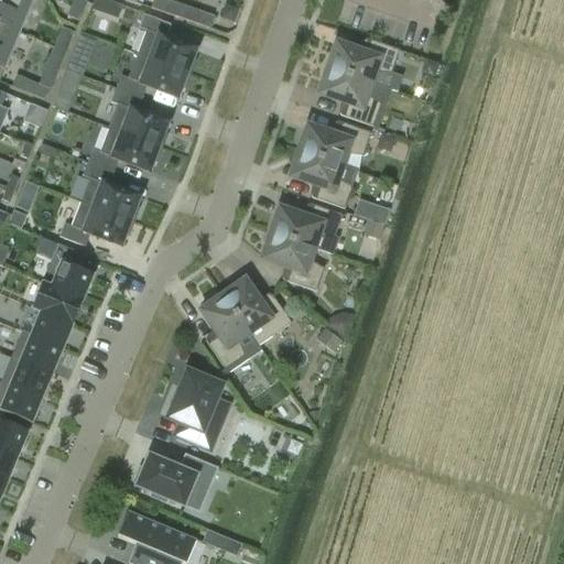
[(33,0),(0,0),(0,6),(26,17),(33,0)]
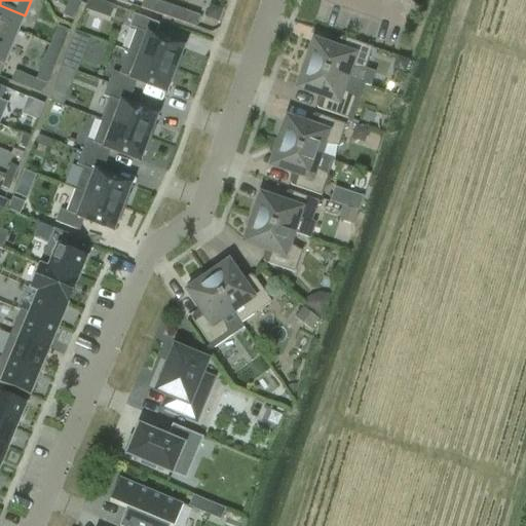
[(73,0),(68,0),(66,7),(76,11),(80,3),(73,0)]
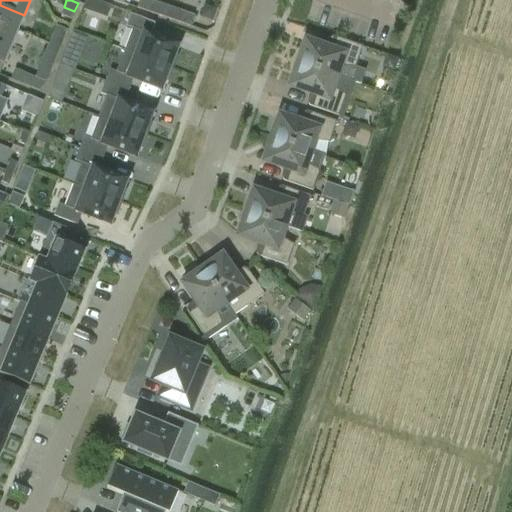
[(155,14),(158,3),(148,0),(139,0),(137,8),(155,14)]
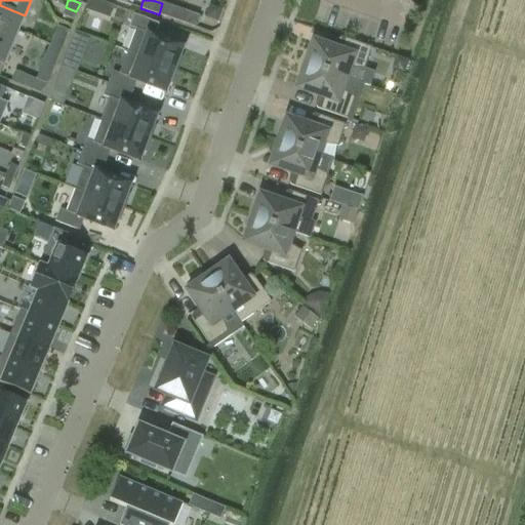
[(180,10),(162,3),(159,14),(176,21),(180,10)]
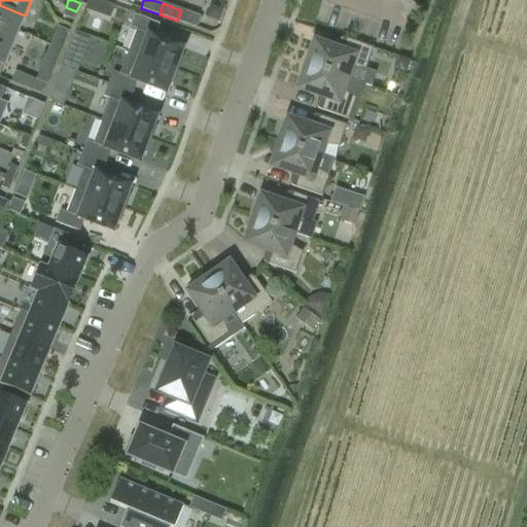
[(25,15),(0,5),(0,26),(18,33),(25,15)]
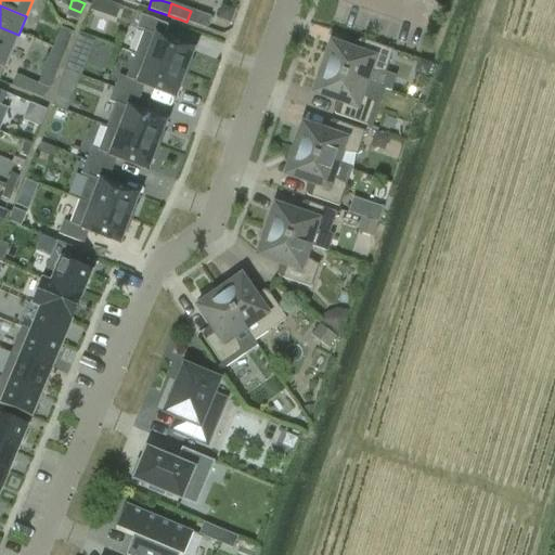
[(80,12),(69,8),(65,17),(76,22),(80,12)]
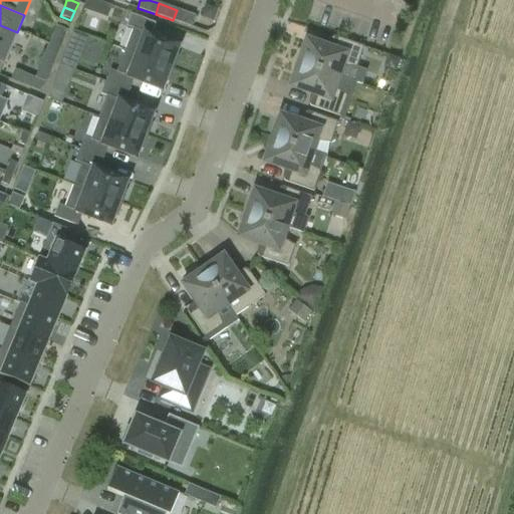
[(177,10),(173,20),(191,26),(195,16),(177,10)]
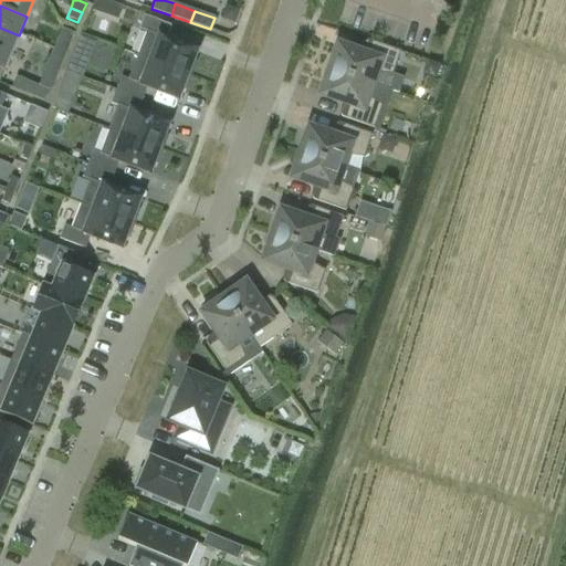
[(147,32),(137,56),(161,66),(191,77),(196,64),(194,64),(200,46),(198,46),(199,45),(168,34),(171,25),(145,16),(139,30),(147,32)]
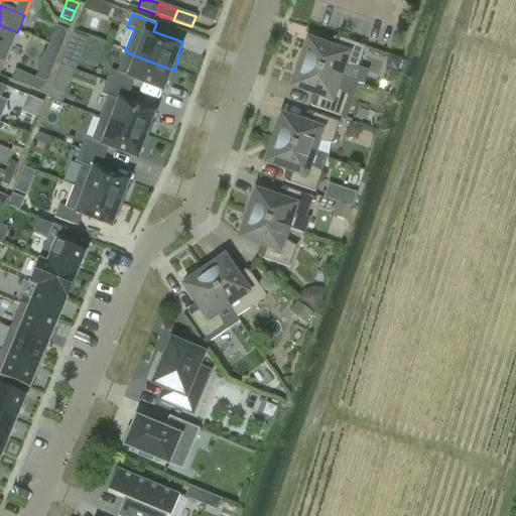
[(0,25),(0,44),(10,48),(17,32),(0,25)]
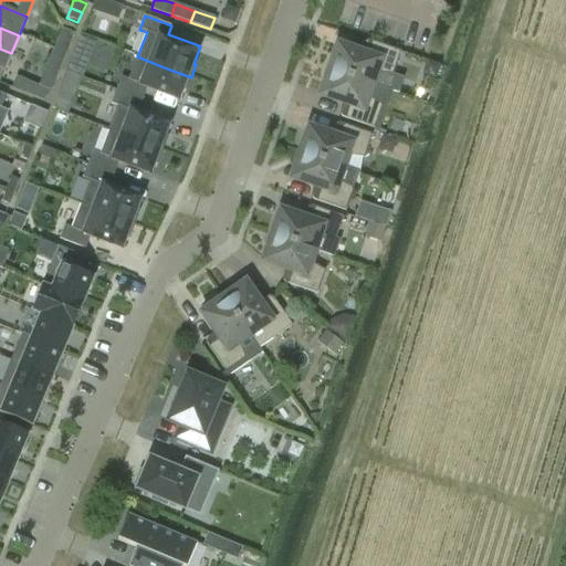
[(62,29),(54,49),(65,53),(74,33),(62,29)]
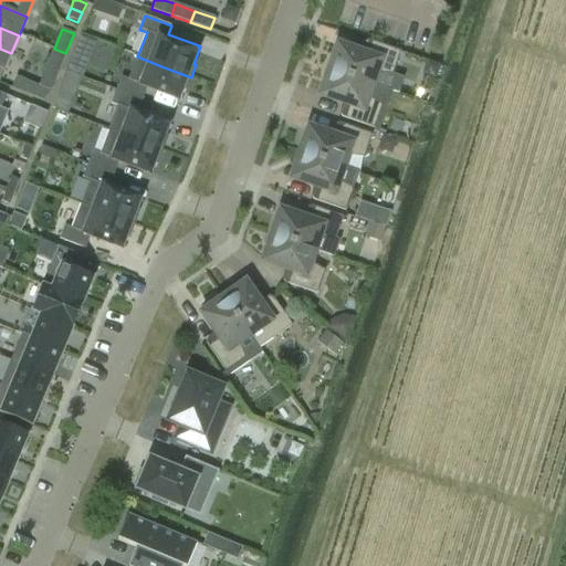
[(337,46),(328,71),(371,85),(375,74),(391,76),(400,52),(367,41),(366,43),(370,44),(366,56),(337,46)]
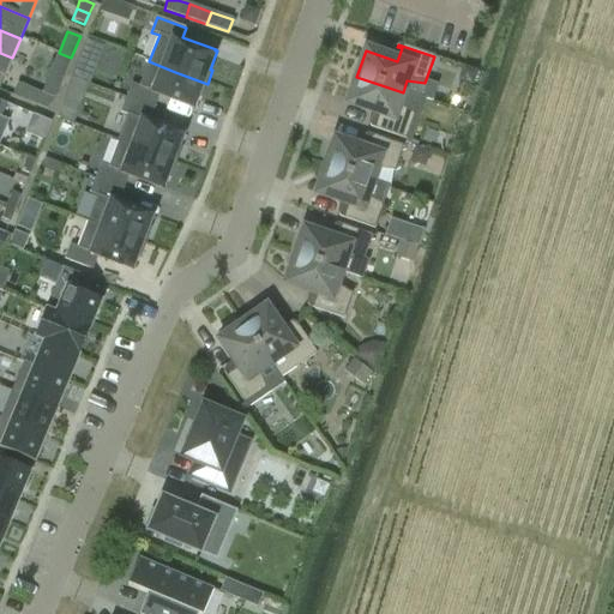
[(0,76),(4,78),(12,58),(0,53),(0,76)]
